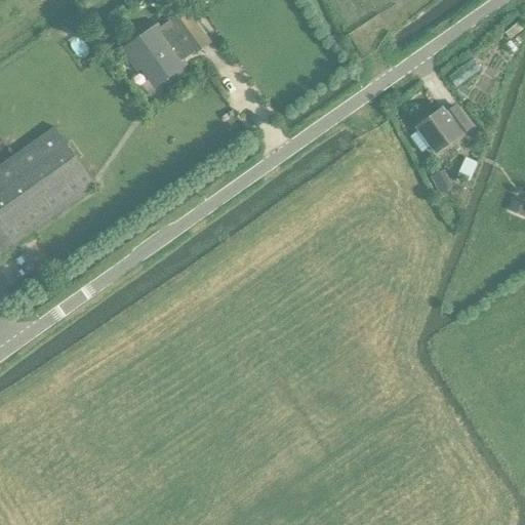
[(180,62),(193,53),(194,56),(209,45),(205,40),(208,38),(198,25),(196,27),(187,13),(171,25),(175,30),(164,38),(158,29),(125,51),(137,69),(142,67),(156,86),(184,66),(180,62)]
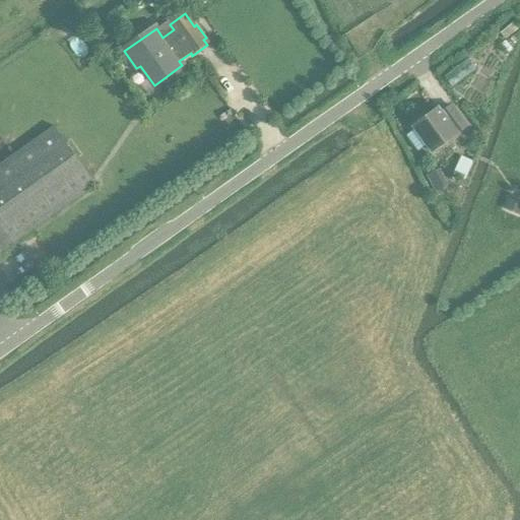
[(514,22),(500,34),(505,40),(519,28),(514,22)]
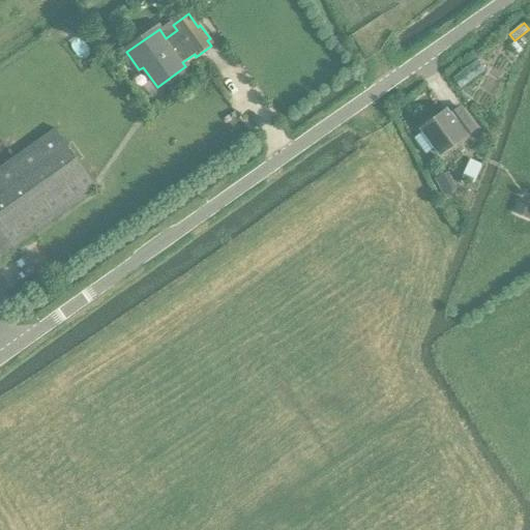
[(474,129),(463,113),(460,109),(450,116),(446,111),(421,129),(440,154),(474,129)]
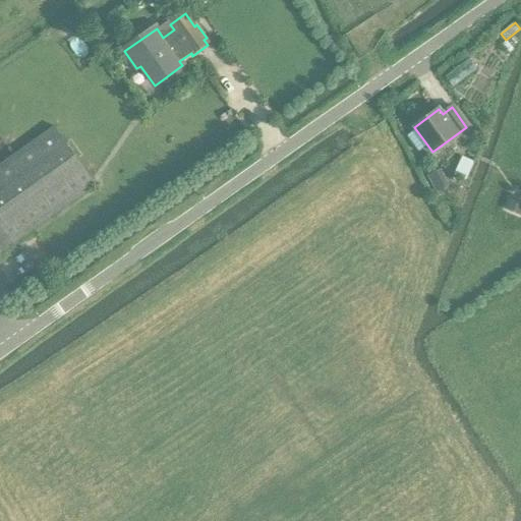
[(54,127),(0,165),(0,252),(96,185),(54,127)]
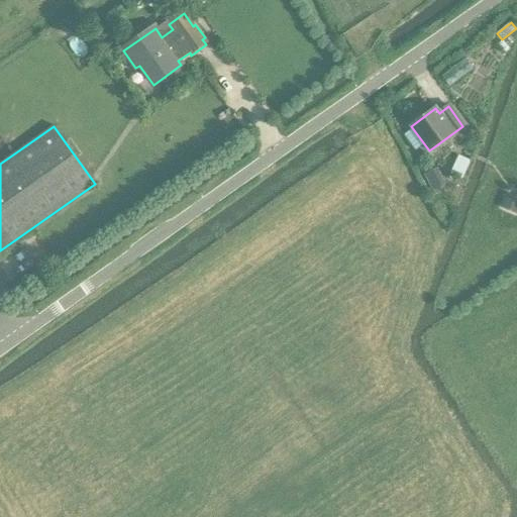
[(457,157),(450,174),(461,179),(470,162),(457,157)]
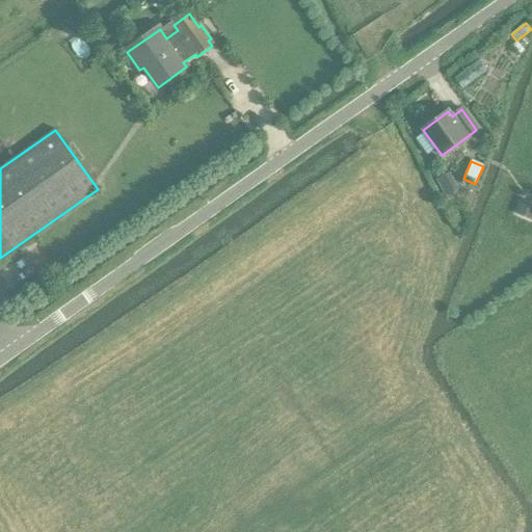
[(445,175),(436,180),(446,197),(454,193),(445,175)]
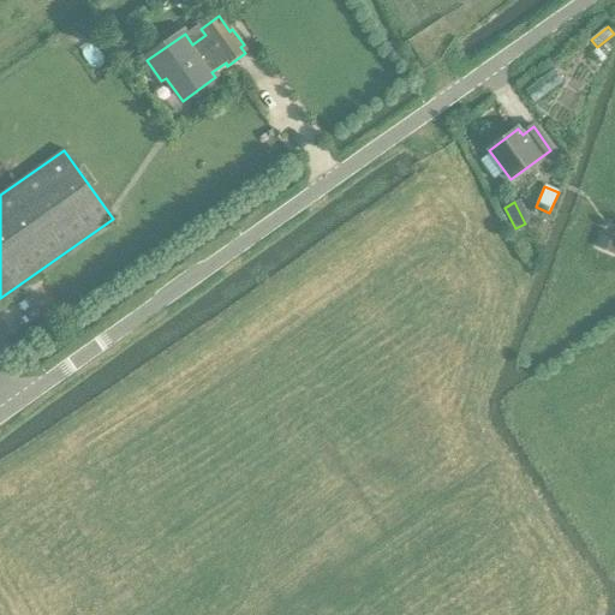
[(614,234),(603,230),(596,245),(614,254),(614,251),(614,234)]
